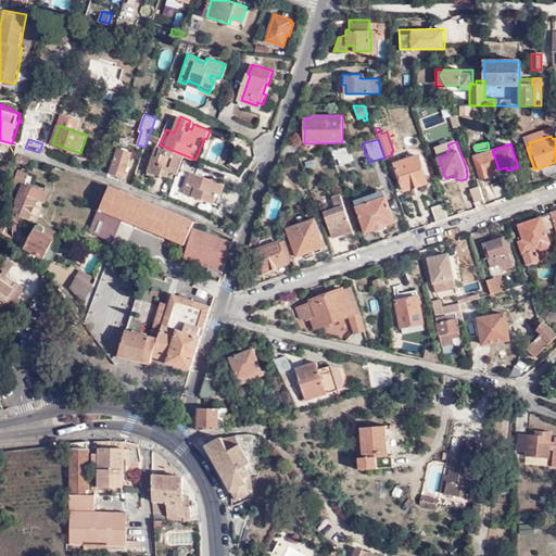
[(133,152),(117,147),(109,172),(125,176),(133,152)]
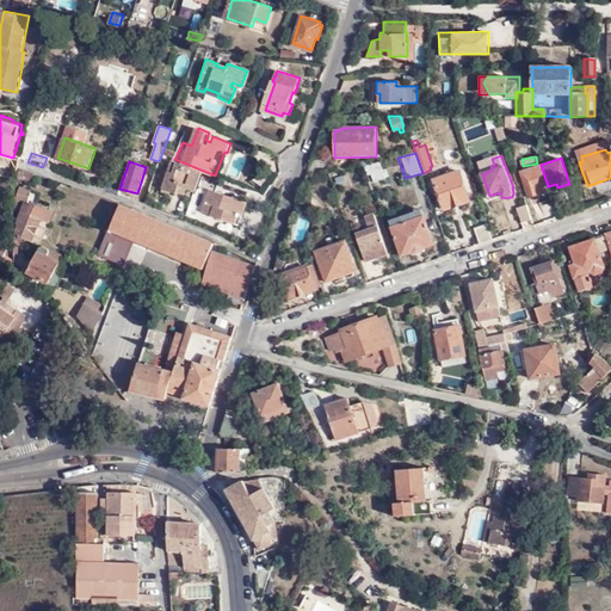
[(189,190),(196,192),(204,173),(179,162),(174,173),(171,172),(164,190),(178,196),(179,192),(183,183),(186,185),(185,189),(189,190)]
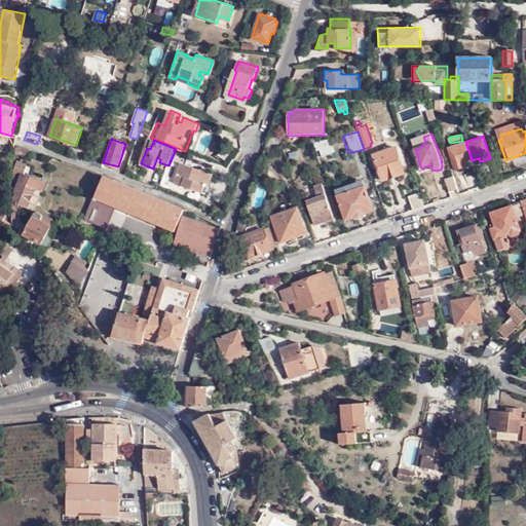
[(328,140),(313,143),(316,152),(321,150),(323,157),(332,154),(328,140)]
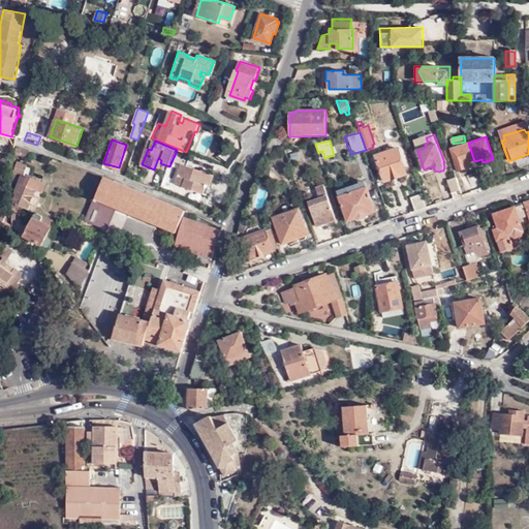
[(474,161),(468,143),(450,148),(458,170),(467,166),(467,164),(474,161)]
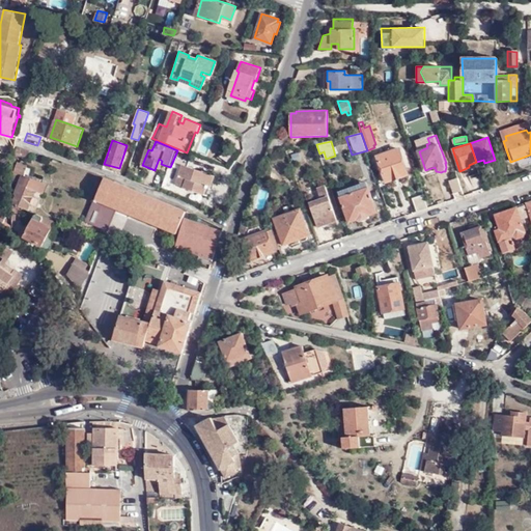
[(386,182),(409,173),(400,148),(386,152),(385,150),(376,154),(386,182)]
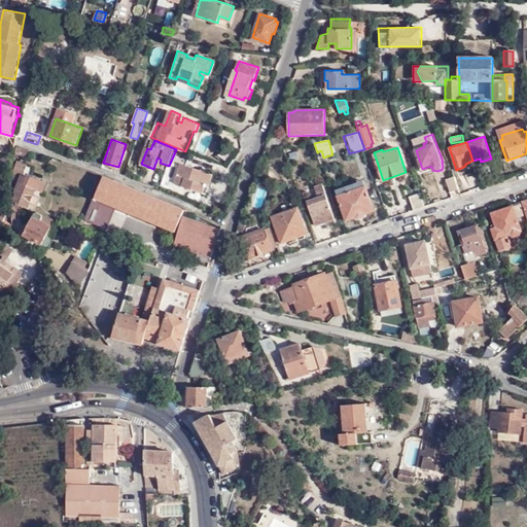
[(191,157),(177,151),(174,162),(181,165),(174,183),(181,185),(181,187),(205,196),(208,186),(210,187),(214,177),(200,172),(199,175),(191,172),(192,169),(188,167),(191,157)]
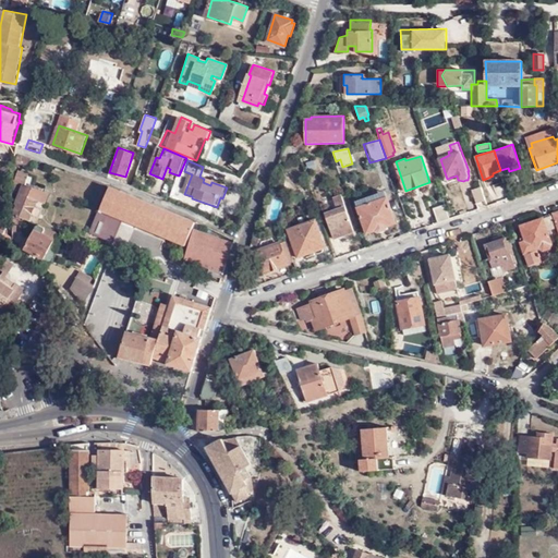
[(107,177),(109,170),(94,165),(92,171),(107,177)]
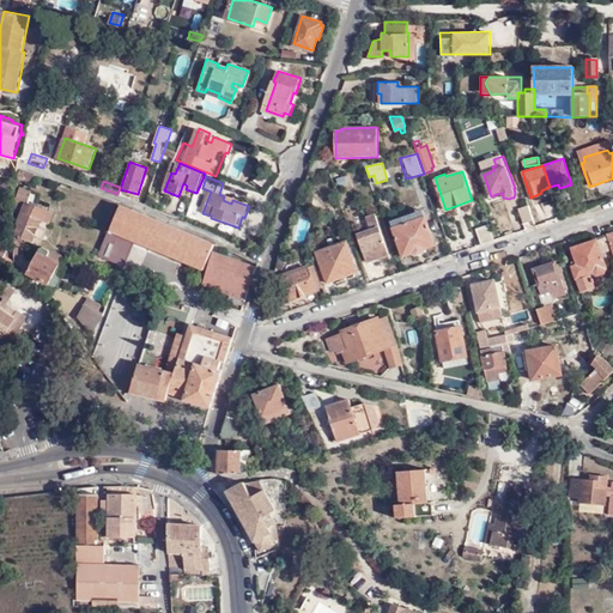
[(187,196),(189,190),(186,189),(187,186),(183,183),(180,193),(187,196)]
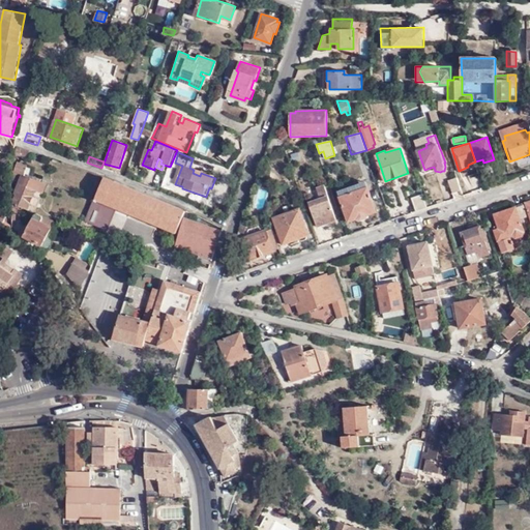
[(38,190),(46,194),(49,183),(26,175),(28,165),(19,162),(16,173),(15,181),(20,183),(16,194),(17,195),(13,203),(30,208),(38,190)]
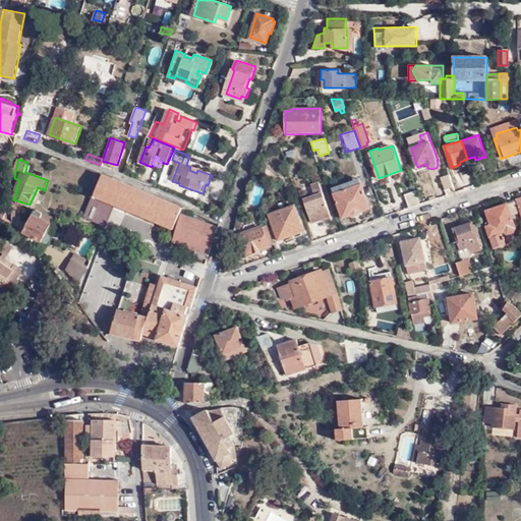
[(182,207),(104,174),(83,216),(106,224),(114,204),(173,228),(182,207)]
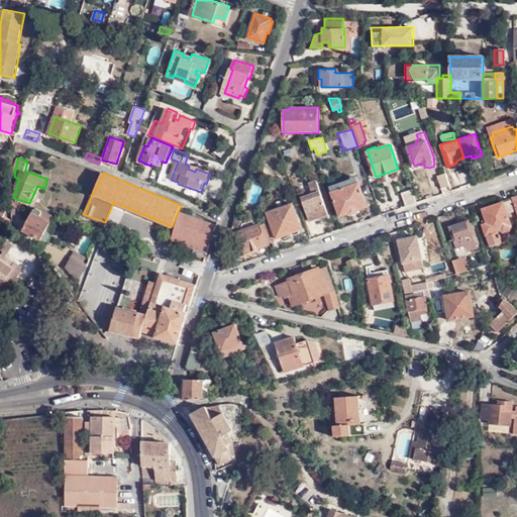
[(449,186),(445,174),(438,176),(442,189),(449,186)]
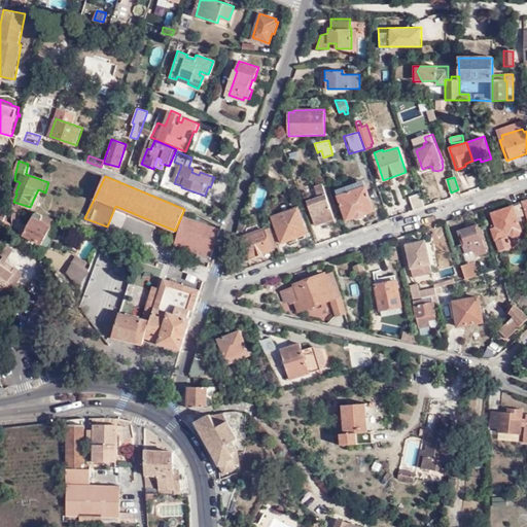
[(362,181),(352,185),(354,190),(364,187),(362,181)]
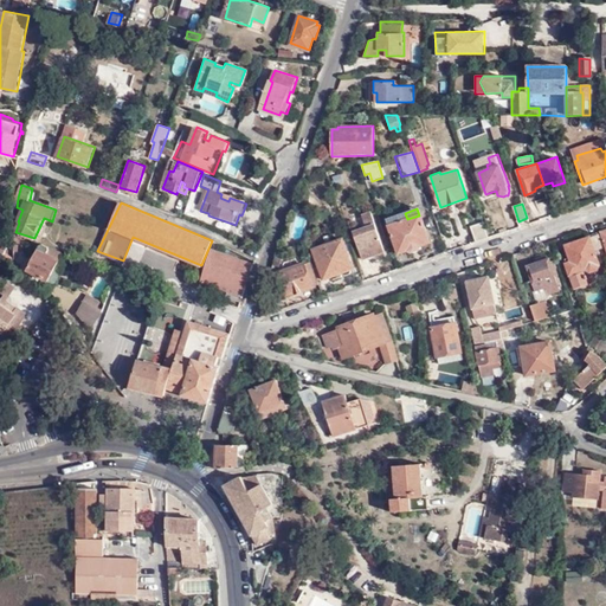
[(407,219),(405,213),(399,216),(401,221),(388,226),(398,253),(407,250),(412,253),(419,252),(420,245),(429,243),(419,216),(407,219)]
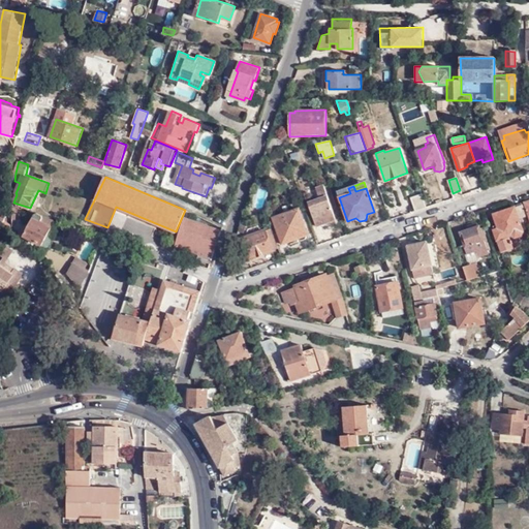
[(324,187),(317,190),(320,199),(310,204),(317,226),(336,220),(324,187)]
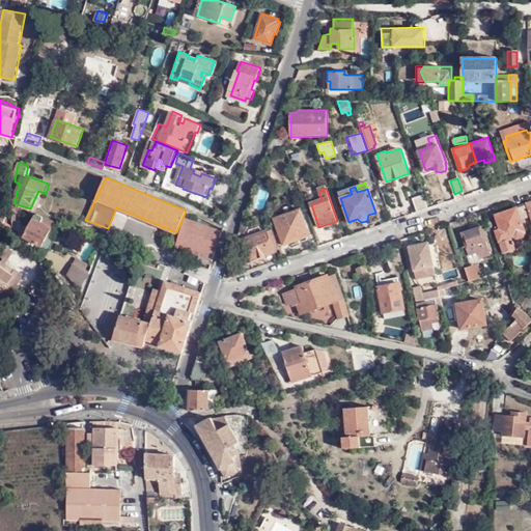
[(352,194),(350,189),(338,193),(340,198),(352,194)]
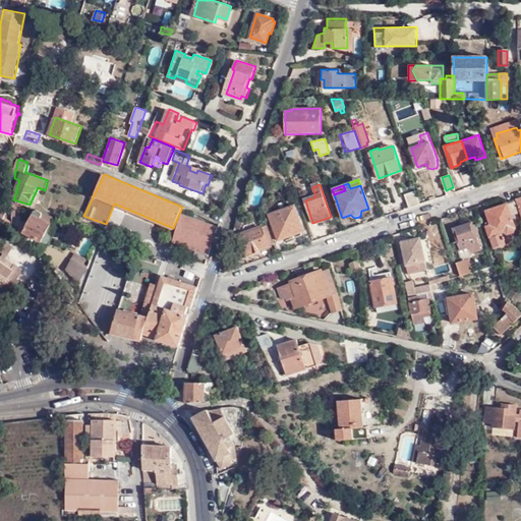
[(30,205),(36,208),(45,190),(38,187),(30,205)]
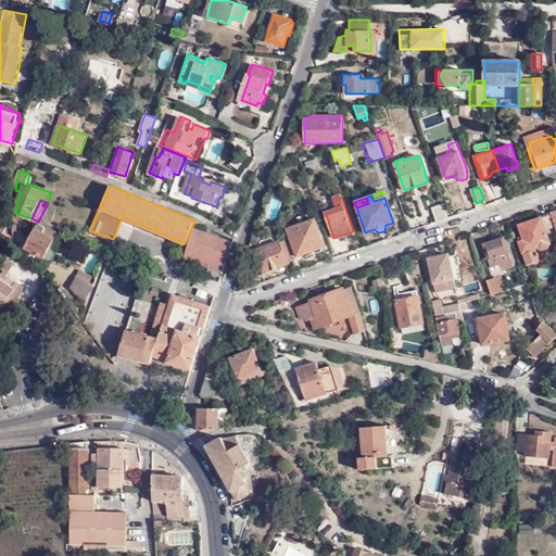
[(436,222),(447,217),(442,202),(431,206),(436,222)]
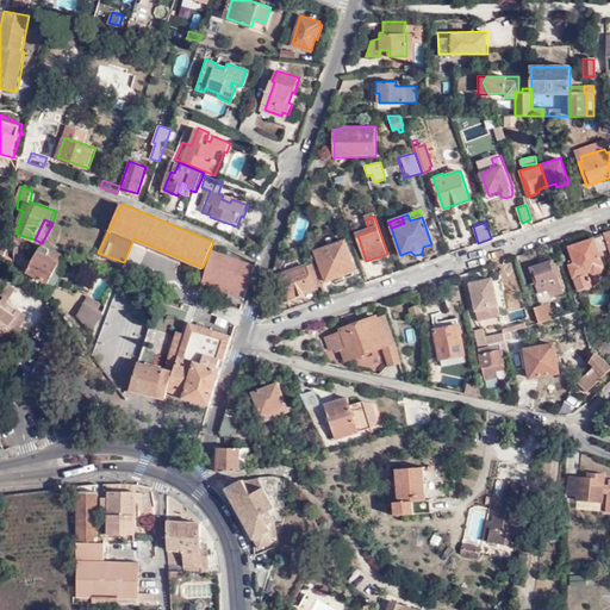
[(607,251),(601,237),(568,248),(573,265),(567,266),(577,293),(591,288),(586,273),(587,273),(590,273),(592,275),(602,273),(602,268),(599,261),(603,260),(601,253),(607,251)]
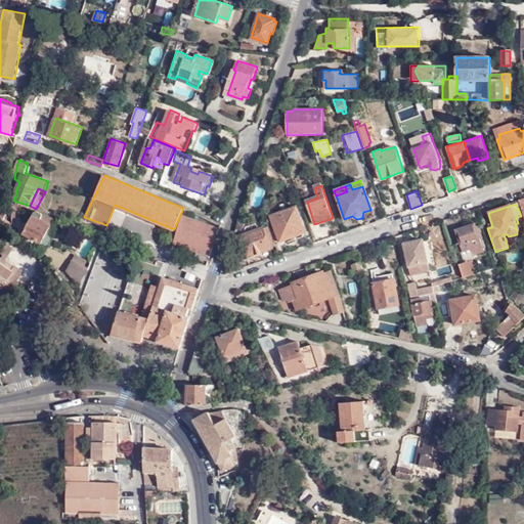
[(297,208),(270,216),(279,242),(287,239),(288,243),(296,239),(295,237),(297,236),(298,238),(305,236),(304,234),(306,233),(306,232),(297,208)]
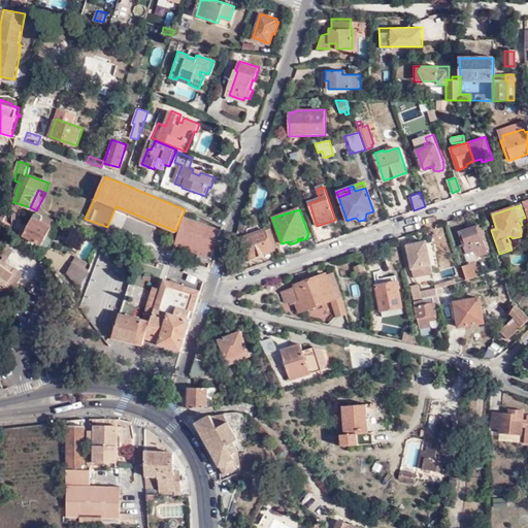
[(55,220),(39,212),(36,213),(26,235),(44,244),(54,226),(53,226),(55,220)]
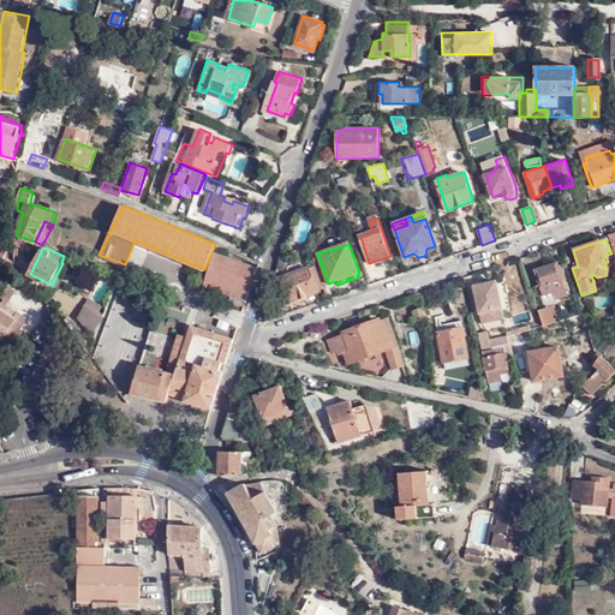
[(248,302),(258,269),(215,255),(203,286),(248,302)]
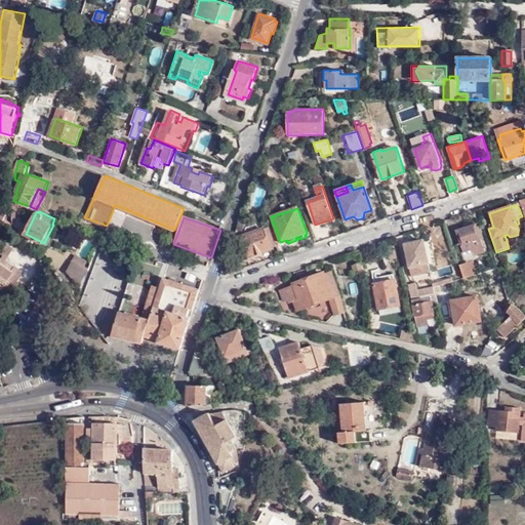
[(245,219),(240,218),(235,235),(238,237),(241,234),(245,219)]
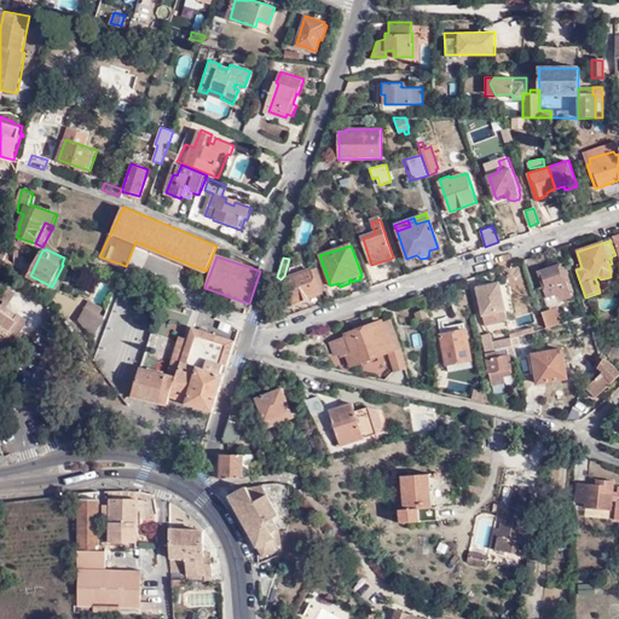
[(547,327),(562,322),(556,306),(560,302),(559,300),(572,295),(560,261),(537,270),(545,295),(544,295),(547,304),(548,304),(549,306),(545,306),(547,308),(542,311),(547,327)]
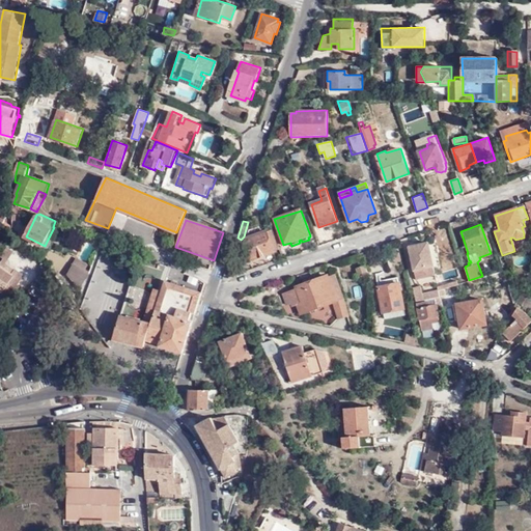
[(280,250),(273,230),(242,241),(249,261),(280,250)]
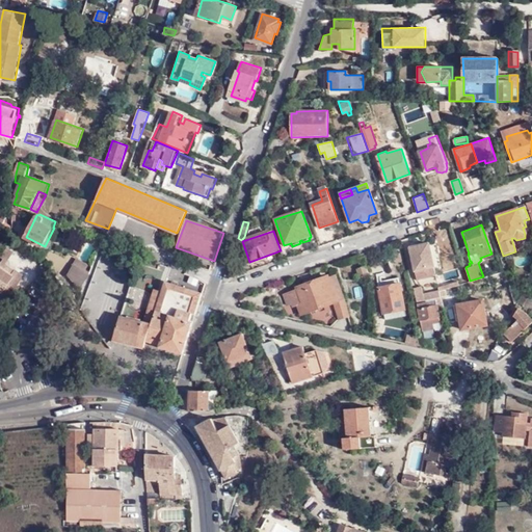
[(107,240),(103,250),(110,253),(113,243),(107,240)]
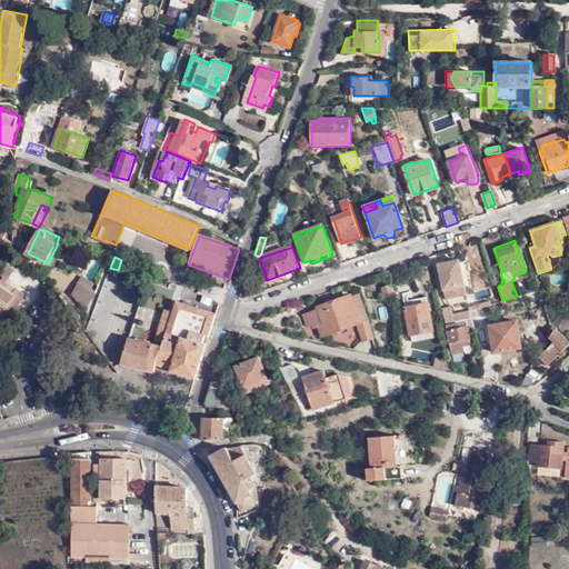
[(445,297),(466,292),(458,258),(437,262),(445,297)]
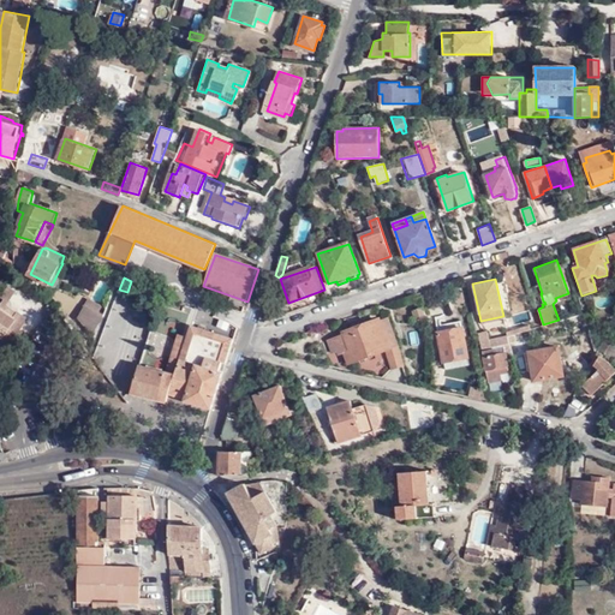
[(7,304),(16,293),(4,284),(0,287),(0,298),(3,300),(7,304)]
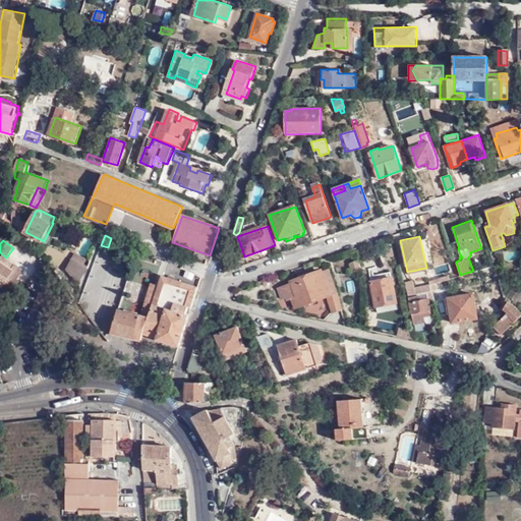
[(13,266),(4,259),(6,257),(2,254),(0,258),(0,263),(10,270),(13,266)]
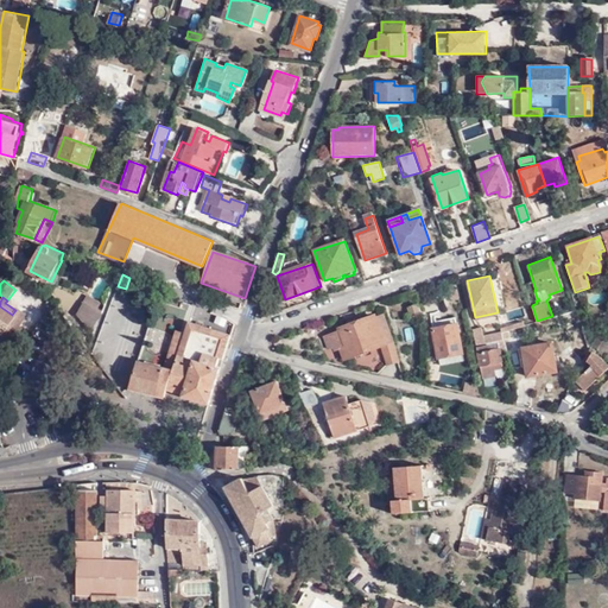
[(77,311),(95,333),(103,310),(83,299),(77,311)]
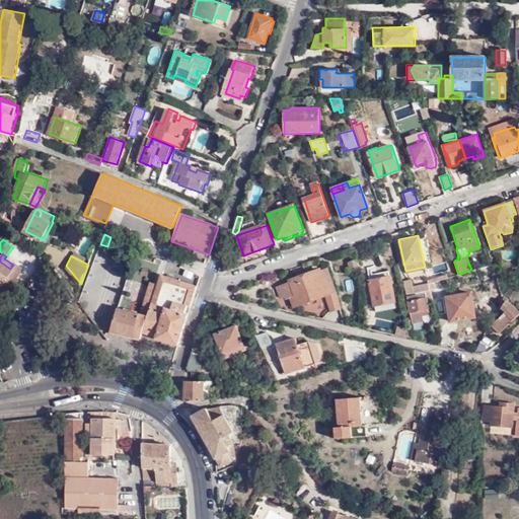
[(350,271),(357,269),(355,262),(355,258),(347,261),(350,271)]
